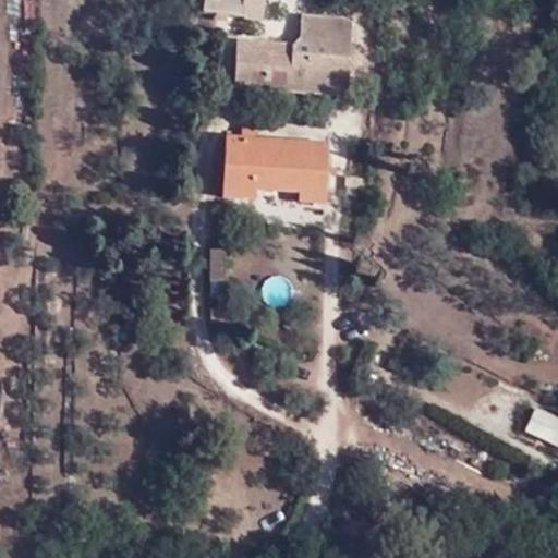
[(244,0),(206,0),(204,13),(244,15),(244,0)]
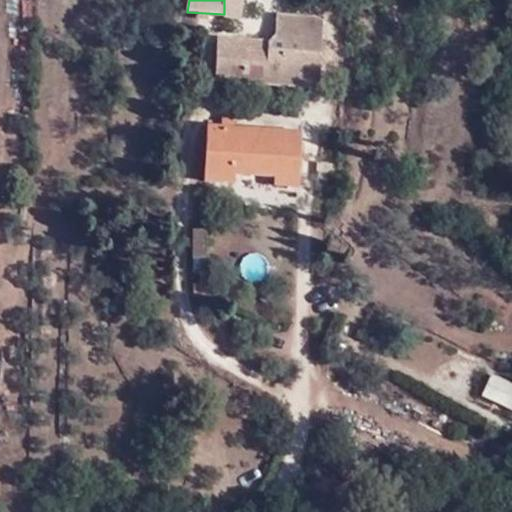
[(224,34),(224,81),(328,86),(333,14),(286,11),(284,30),(277,34),(224,34)]
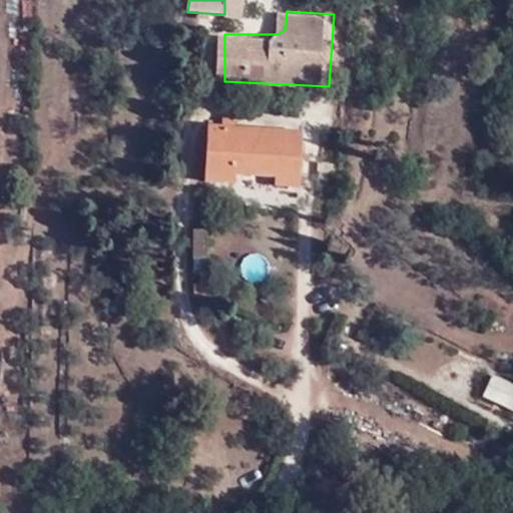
[(223,127),(209,126),(206,179),(235,181),(236,170),(277,173),(277,183),(303,184),(303,134),(235,129),(234,116),(224,115),(223,127)]
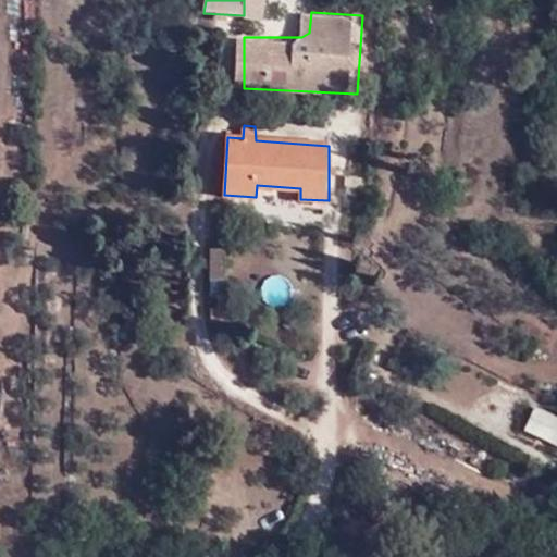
[(227,250),(211,249),(208,279),(224,281),(227,250)]
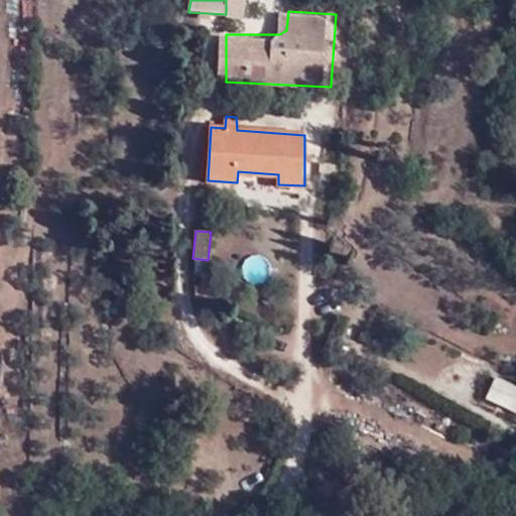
[(215,283),(195,282),(192,296),(214,297),(215,283)]
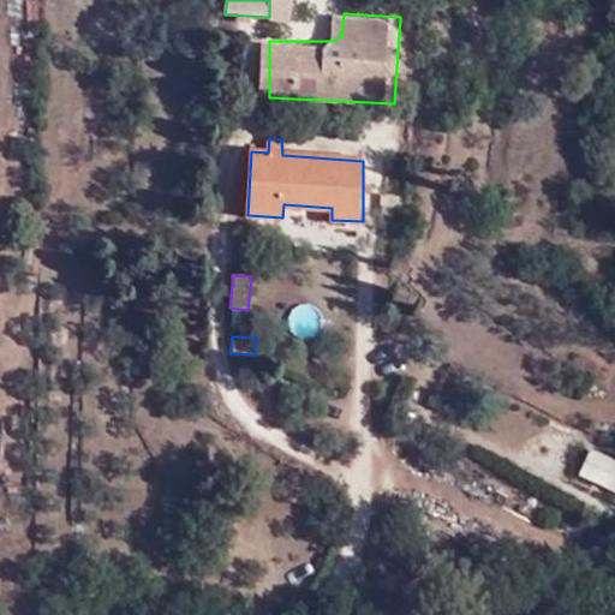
[(614,479),(614,457),(585,445),(573,471),(611,489),(614,479)]
